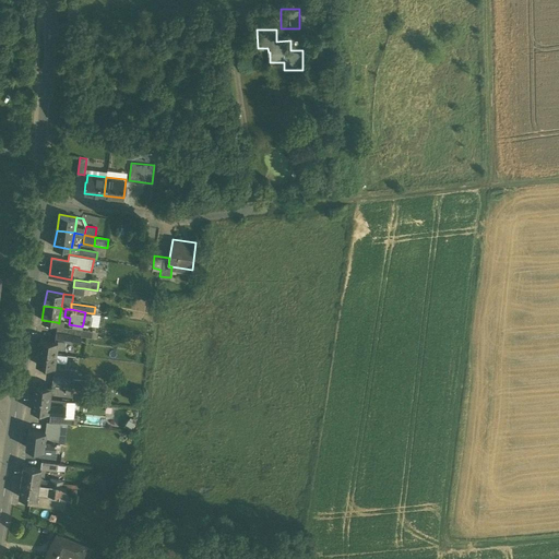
[(92,313),(85,312),(83,323),(90,324),(91,321),(92,322),(93,317),(92,316),(92,313)]
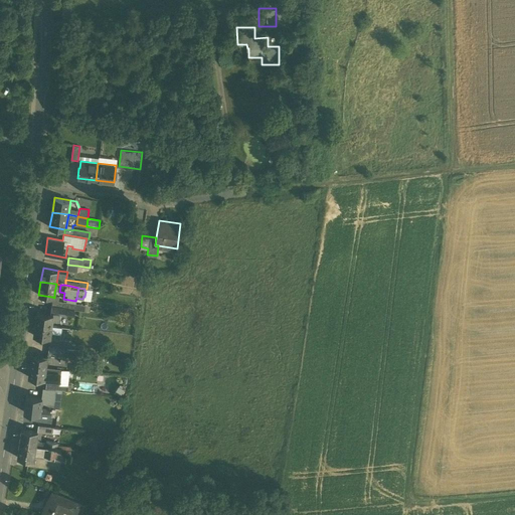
[(52,300),(51,305),(72,309),(81,310),(82,305),(58,301),(52,300)]
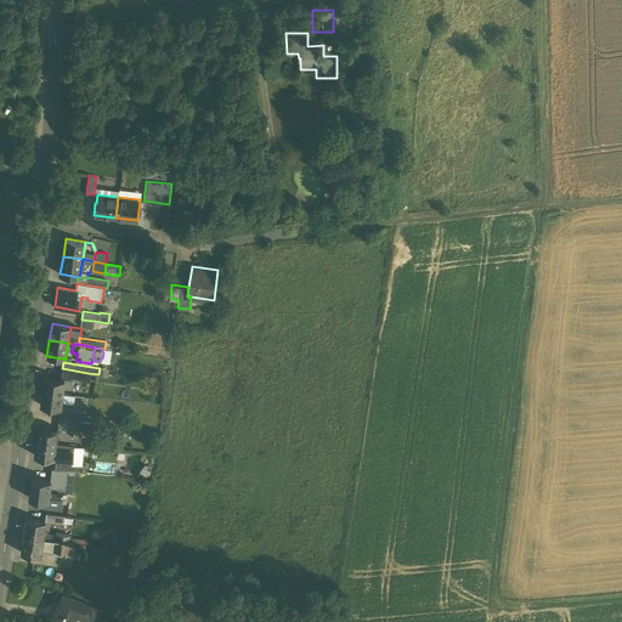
[(88,373),(62,368),(61,374),(88,379),(88,373)]
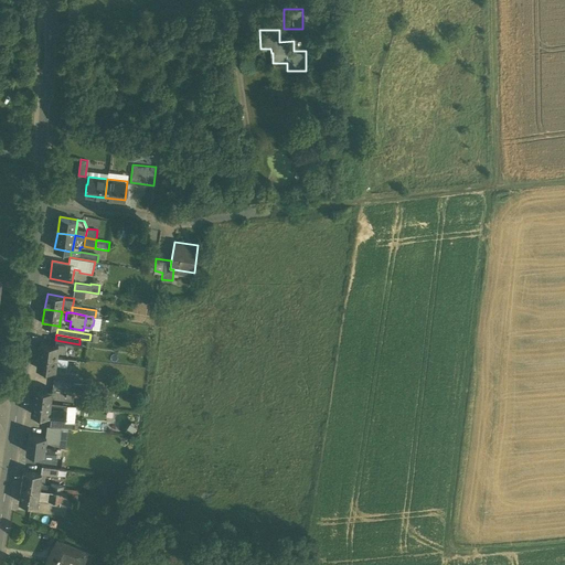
[(59,344),(40,342),(38,355),(56,358),(59,344)]
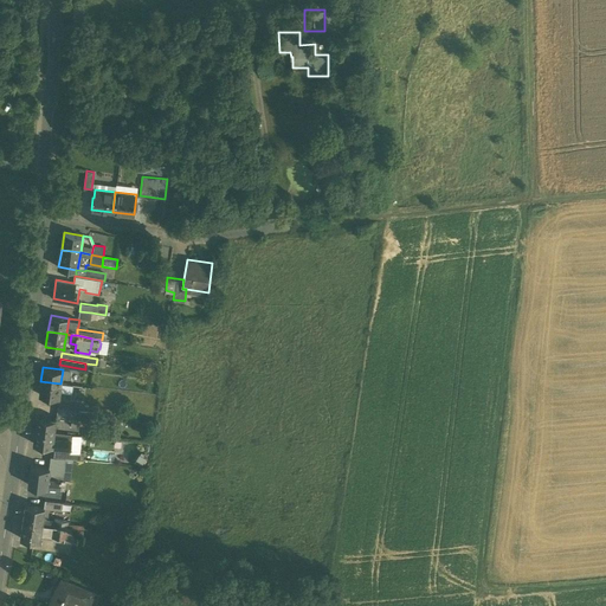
[(60,384),(40,381),(39,394),(59,398),(59,391),(60,384)]
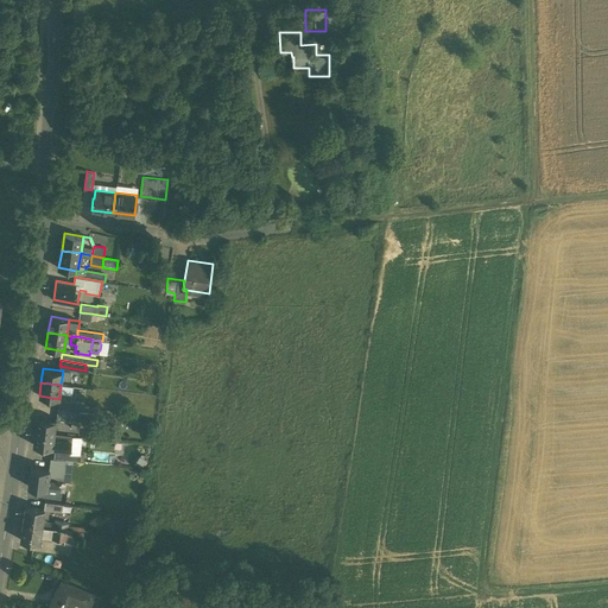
[(71,400),(59,399),(58,409),(80,412),(81,401),(71,400)]
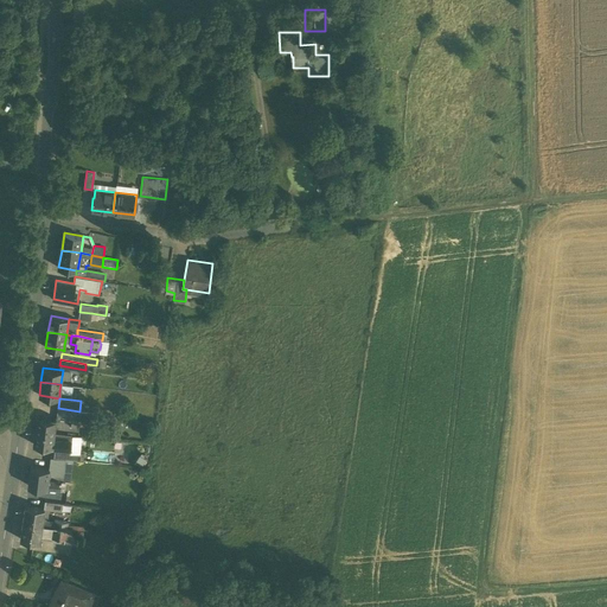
[(80,411),(58,408),(56,420),(77,422),(80,411)]
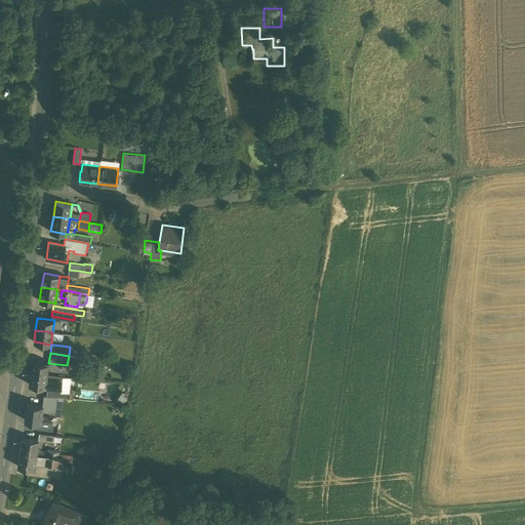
[(48,363),(32,361),(30,372),(47,375),(47,370),(48,363)]
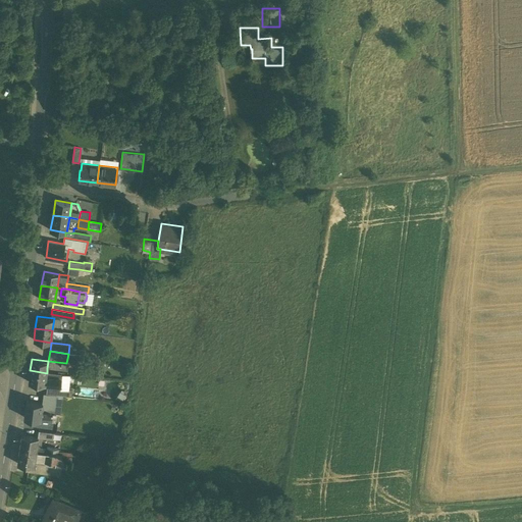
[(66,363),(48,361),(47,368),(65,370),(66,363)]
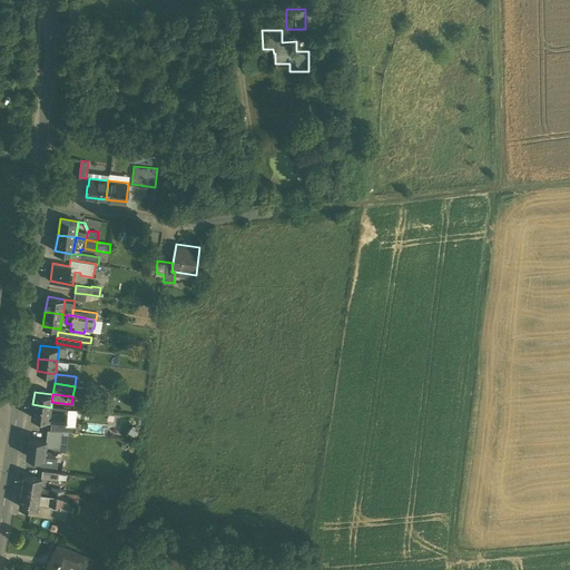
[(51,408),(32,404),(31,418),(49,420),(50,411),(51,408)]
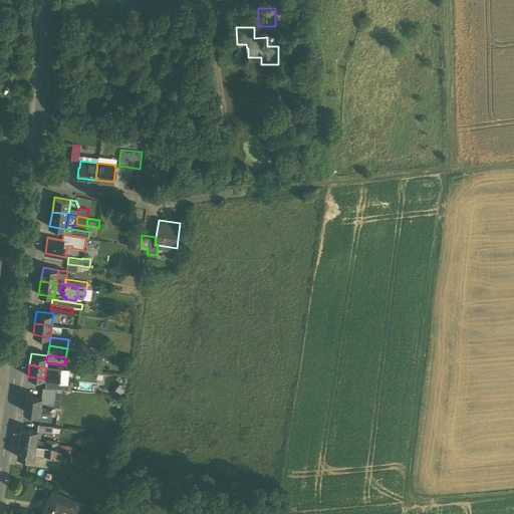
[(60,372),(45,370),(44,378),(47,378),(59,380),(60,372)]
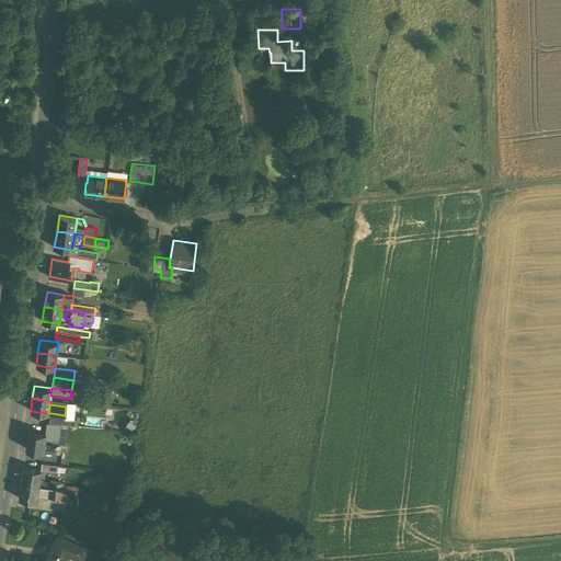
[(61,425),(77,427),(78,420),(65,419),(65,415),(52,413),(49,424),(61,425)]
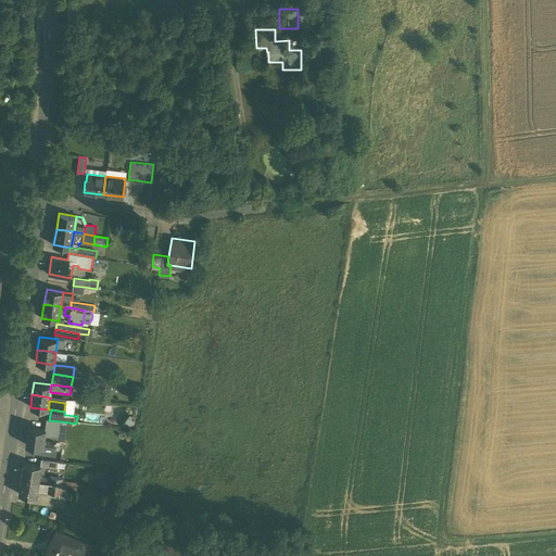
[(55,441),(59,441),(61,421),(49,420),(47,419),(46,430),(45,440),(55,441)]
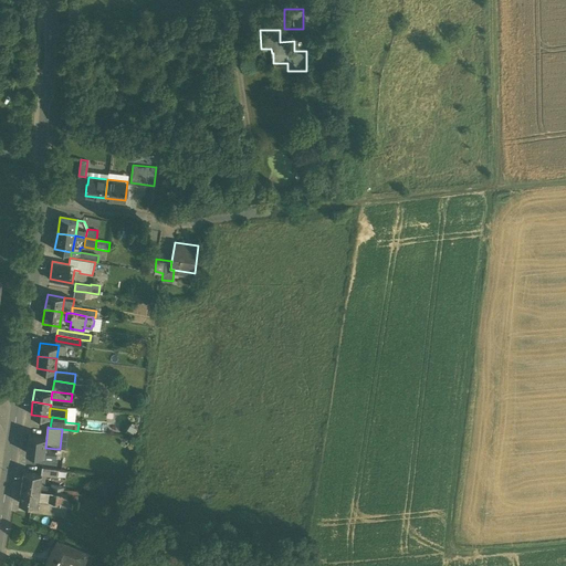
[(46,438),(29,436),(25,453),(44,456),(45,448),(46,438)]
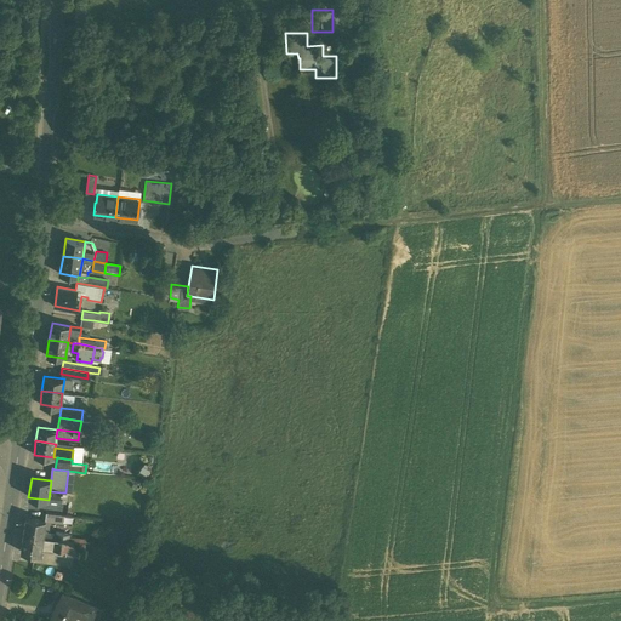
[(62,493),(50,491),(49,500),(61,501),(62,493)]
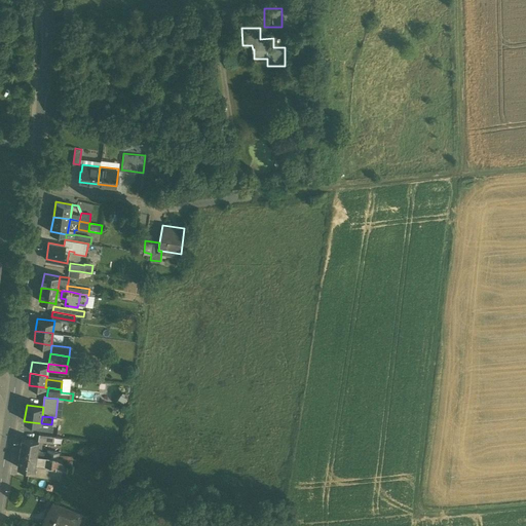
[(52,417),(51,424),(59,425),(60,418),(55,417),(52,417)]
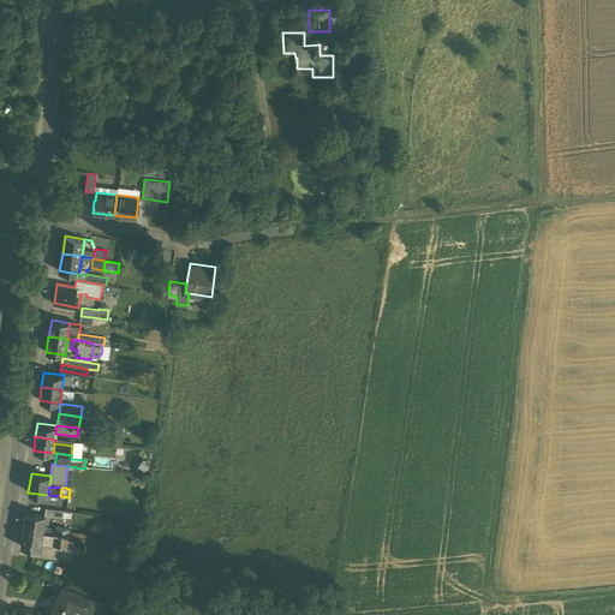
[(64,512),(46,509),(45,517),(63,520),(64,512)]
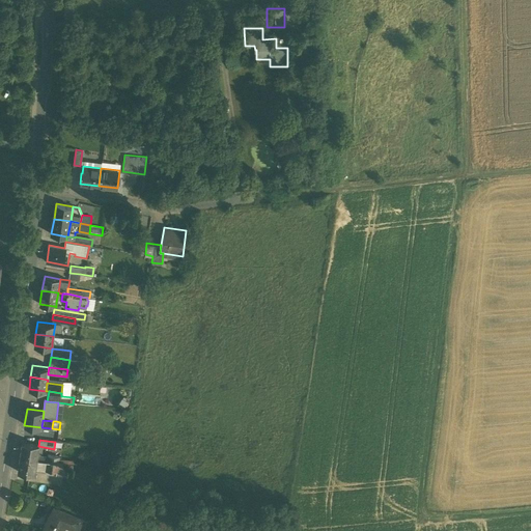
[(38,446),(22,443),(20,458),(36,462),(38,446)]
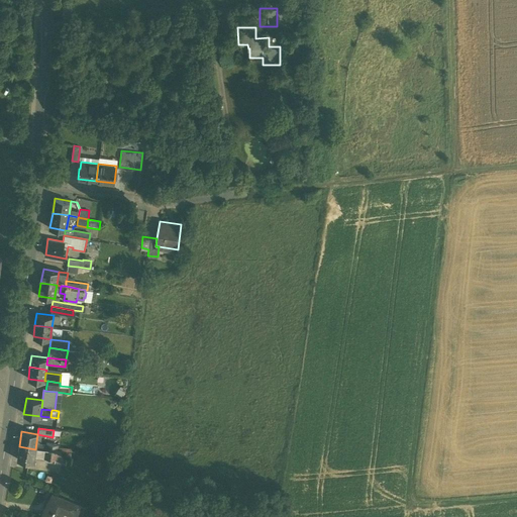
[(35,449),(19,446),(17,460),(33,462),(34,458),(35,449)]
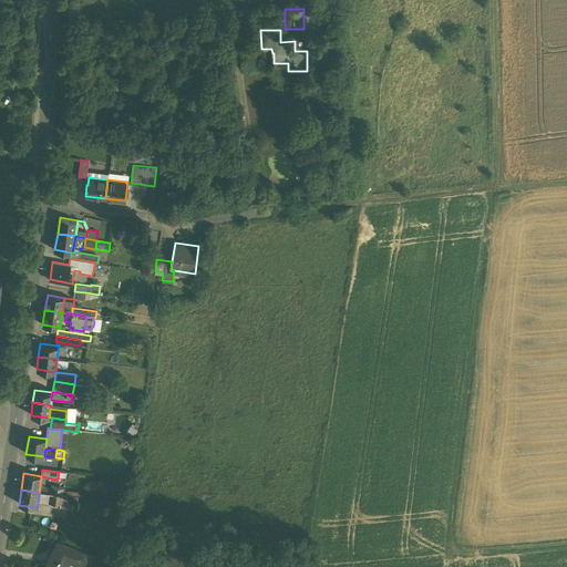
[(47,494),(39,493),(38,503),(49,505),(50,494),(47,494)]
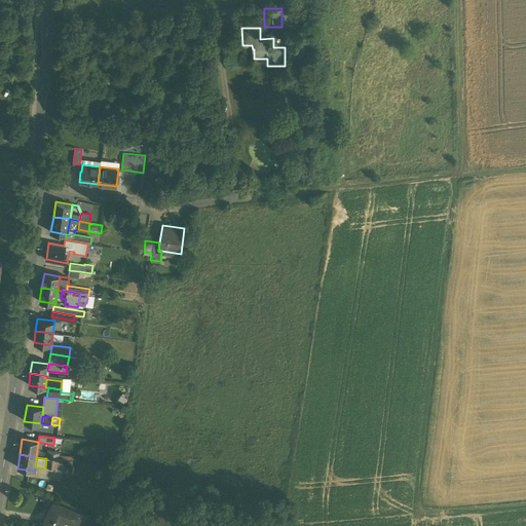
[(58,460),(46,458),(45,468),(57,470),(58,460)]
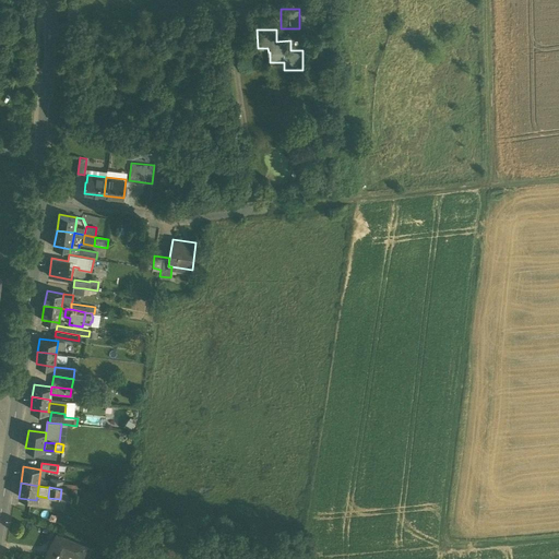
[(69,490),(61,489),(60,499),(59,502),(67,503),(69,490)]
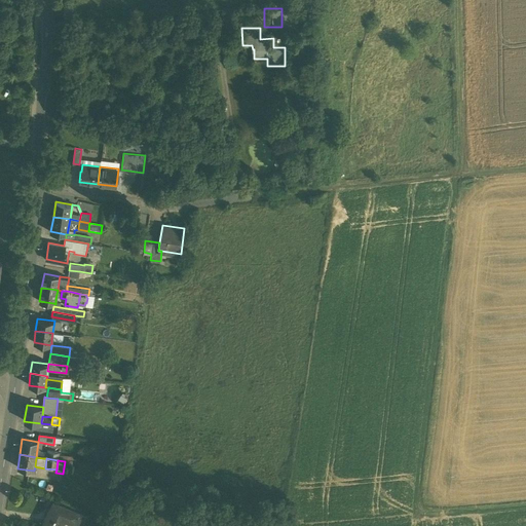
[(52,504),(43,525),(63,525),(65,523),(71,525),(77,525),(81,518),(52,504)]
